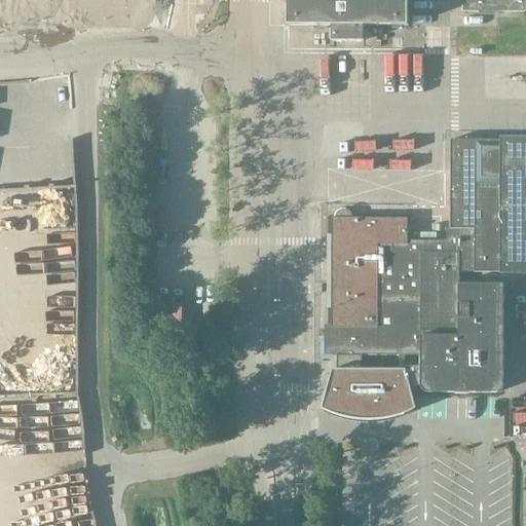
[(288,0),(289,26),(326,26),(408,26),(408,0),(288,0)]
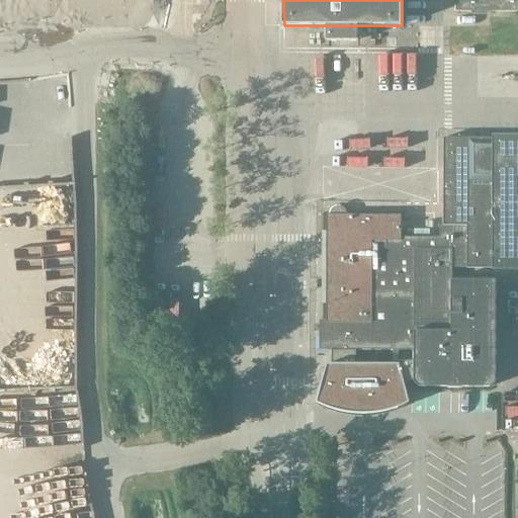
[(517,0),(455,0),(456,12),(517,11),(517,0)]
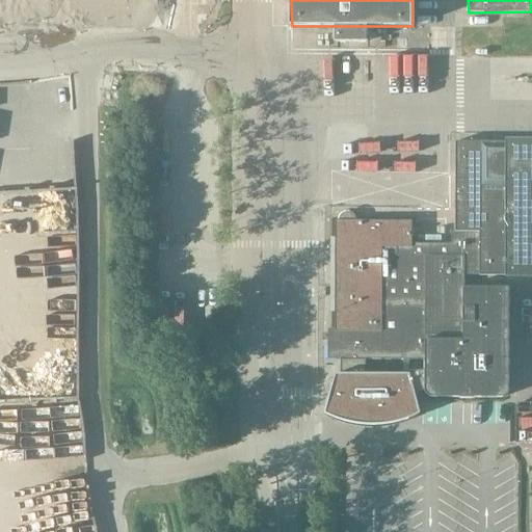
[(508,181),(508,141),(456,141),(455,232),(481,232),(481,271),(481,276),(508,275),(508,181)]
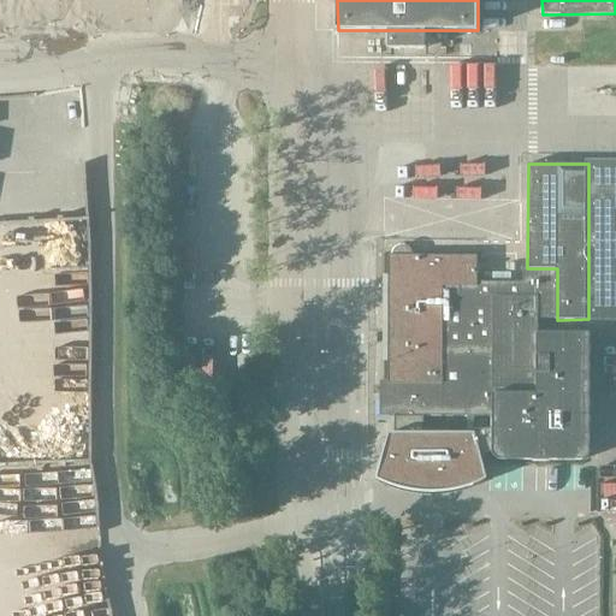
[(615,318),(615,164),(588,164),(588,209),(588,319),(615,318)]
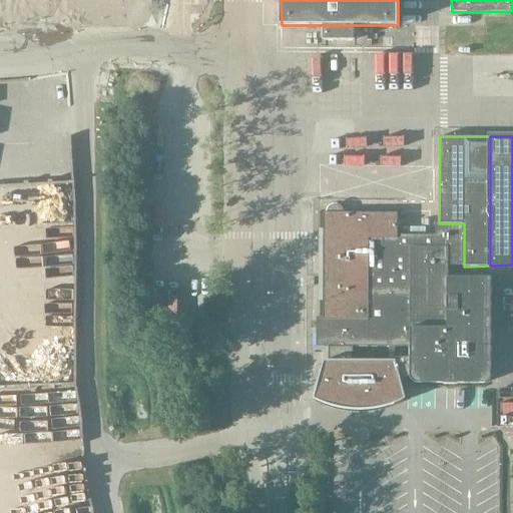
[(491,278),(450,278),(450,262),(464,262),(464,223),(439,223),(439,235),(398,235),(398,213),(344,213),(343,209),(341,206),(337,205),(334,205),(330,206),(328,209),(327,213),(324,212),(323,320),(321,320),(319,321),(318,322),(317,324),(318,326),(319,328),(317,329),(317,335),(317,347),(330,347),(330,379),(323,379),(318,397),(324,400),(329,402),(335,404),(341,405),(347,406),(353,407),(359,408),(364,408),(371,407),(378,406),(385,405),(391,403),(398,400),(404,397),(398,380),(411,375),(411,377),(412,379),(414,381),(417,384),(484,384),(485,384),(486,383),(487,383),(488,382),(489,381),(490,380),(491,379),(491,377),(491,376),(491,278)]
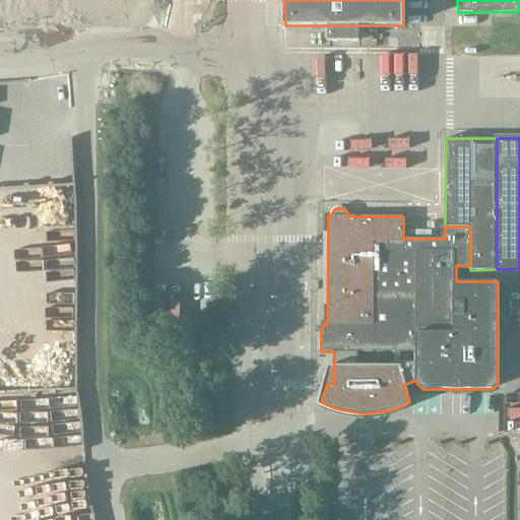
[(64,473),(65,455),(39,453),(38,472),(64,473)]
